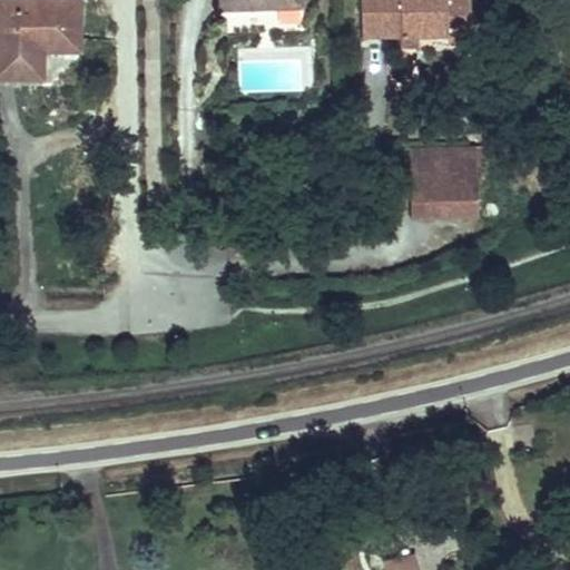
[(302,9),(301,0),(226,0),(227,11),(302,9)]
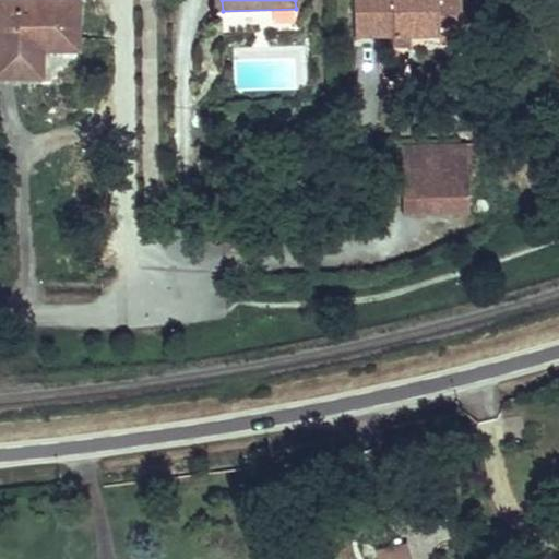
[(462,43),(460,0),(353,0),(355,37),(393,36),(409,36),(437,35),(437,43),(462,43)]
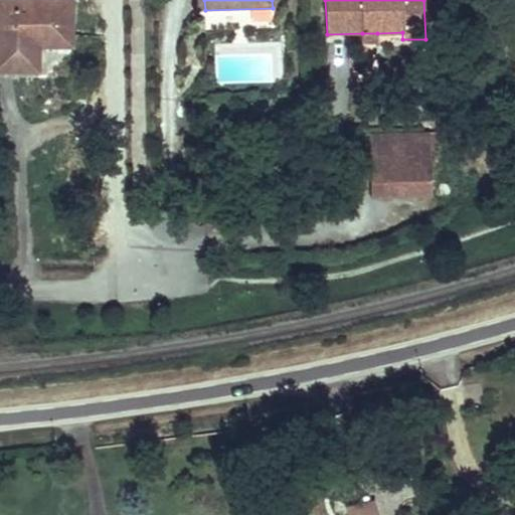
[(71,45),(70,1),(46,1),(17,1),(0,1),(0,70),(38,70),(37,53),(32,53),(32,45),(37,45),(71,45)]
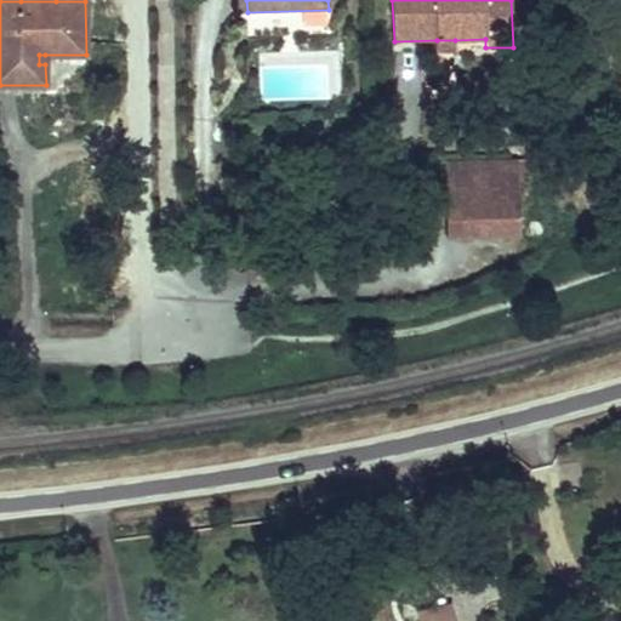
[(456,51),(455,40),(437,40),(437,52),(456,51)]
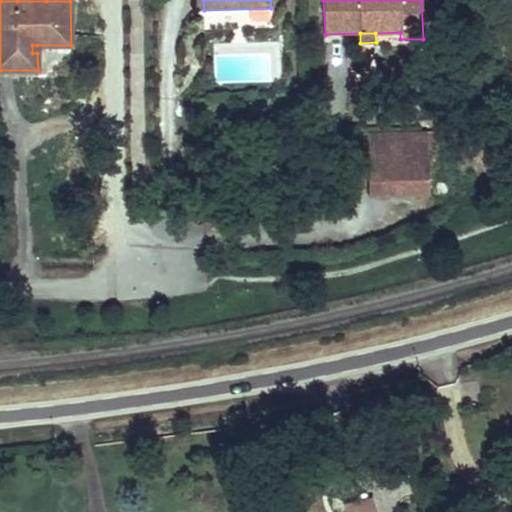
[(428,194),(427,131),(367,133),(368,196),(428,194)]
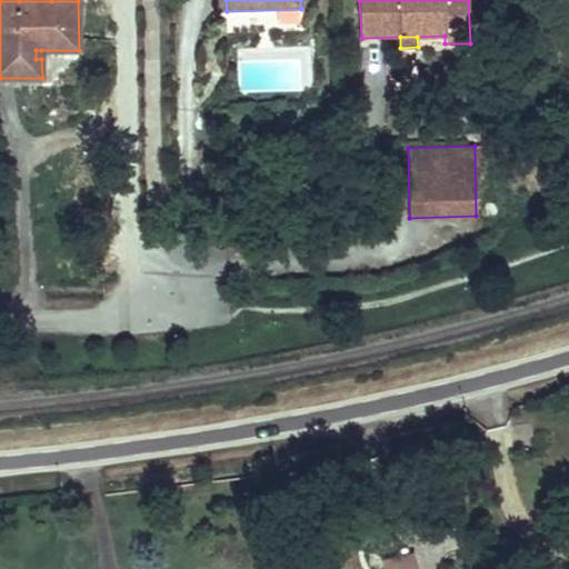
[(417,568),(415,556),(382,562),(383,568),(417,568)]
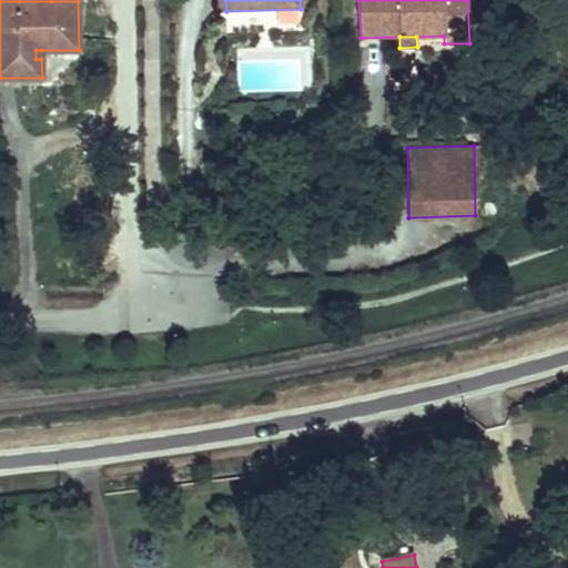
All buildings are outlined.
